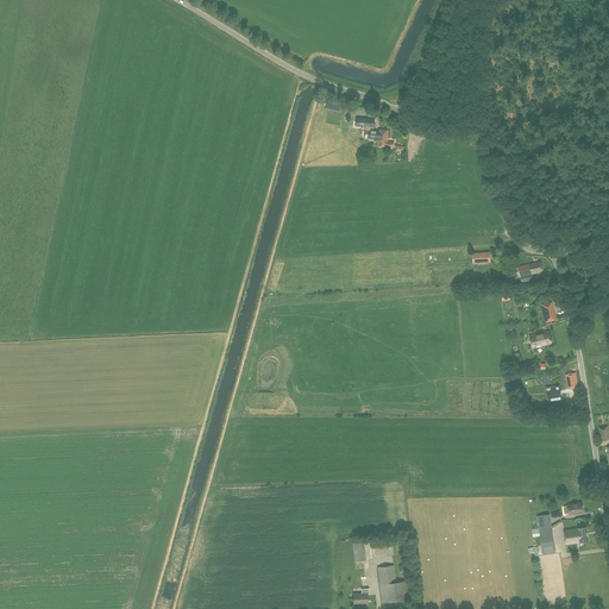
[(366,137),(377,138),(378,131),(372,131),(372,126),(374,127),(375,119),(356,118),(356,125),(365,126),(365,130),(368,130),(366,137)]
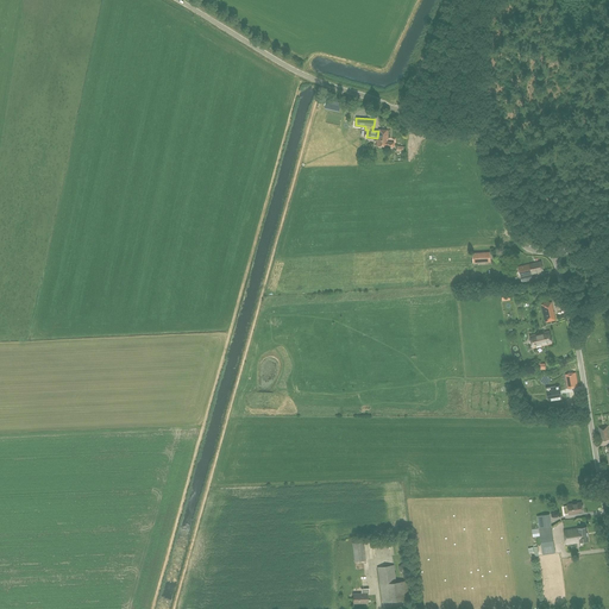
[(388,142),(388,131),(378,130),(377,140),(376,139),(376,146),(387,146),(394,146),(394,143),(388,142)]
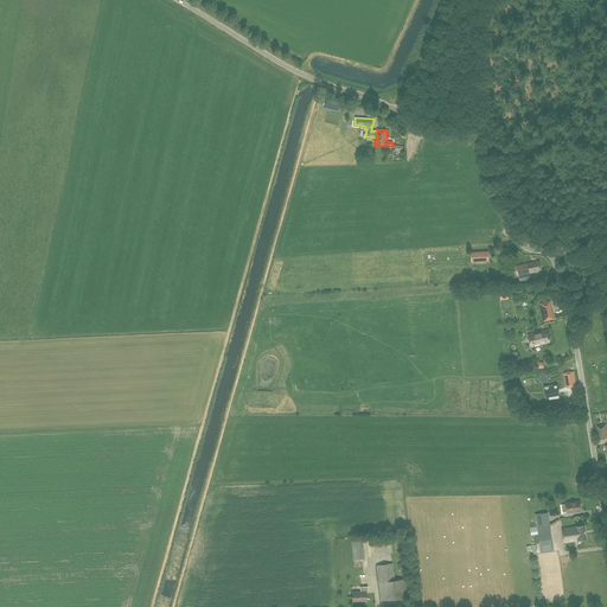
[(489,251),(471,253),(472,262),(489,261),(489,251)]
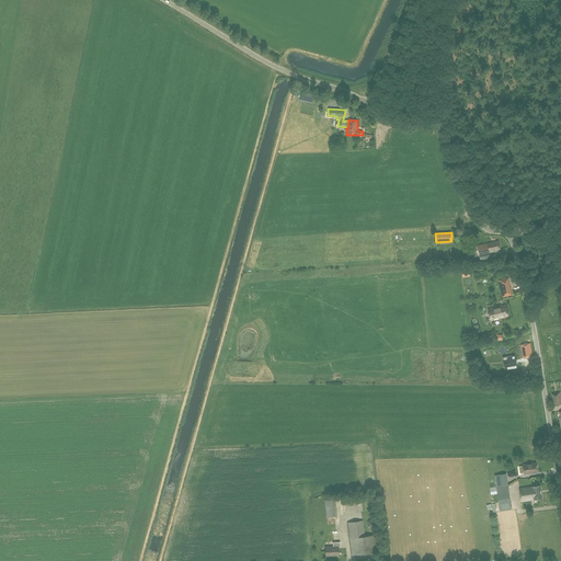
[(488,243),(480,245),(482,253),(489,252),(489,253),(501,250),(499,241),(488,243)]
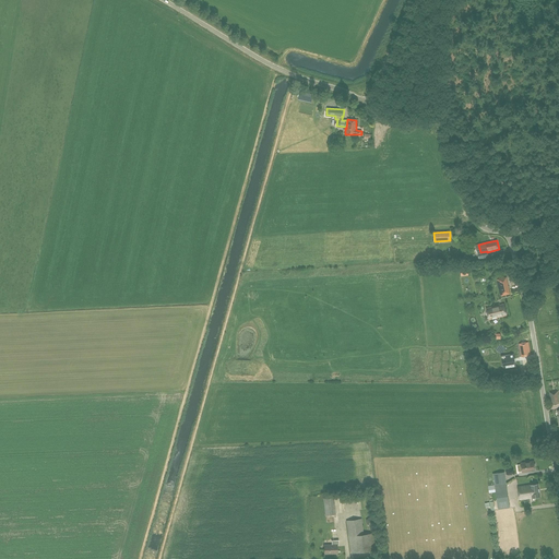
[(501,296),(510,294),(506,277),(497,280),(501,296)]
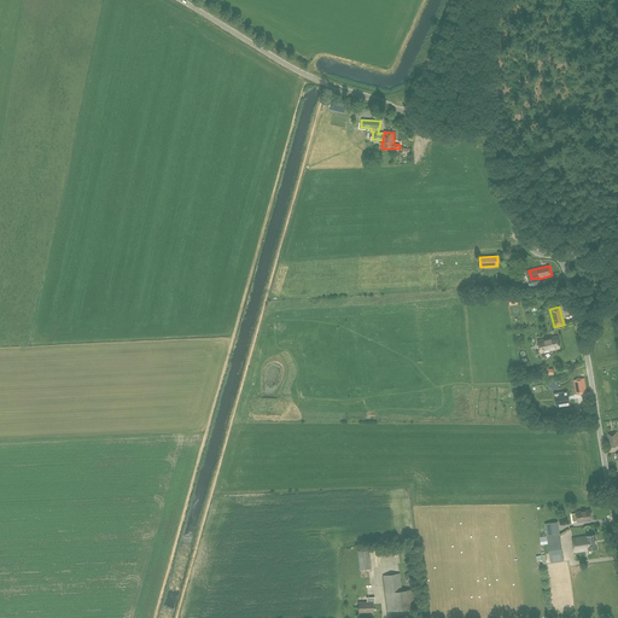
[(551,351),(561,349),(558,336),(548,338),(551,351)]
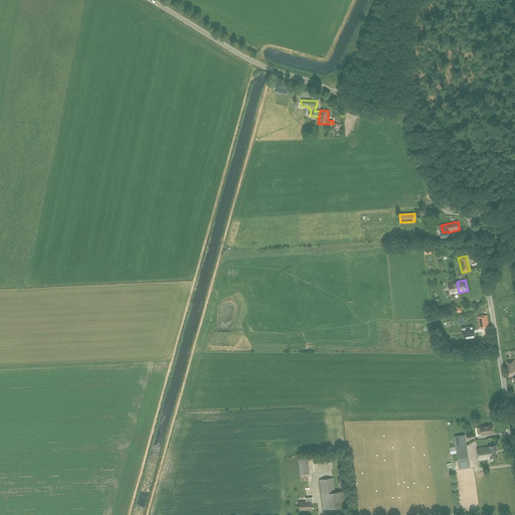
[(457,282),(448,284),(451,295),(459,293),(457,282)]
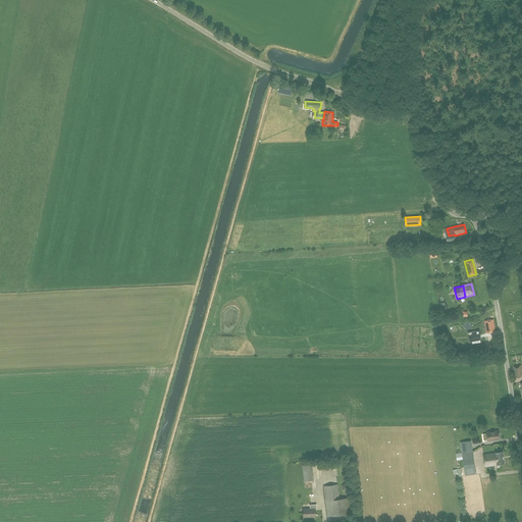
[(486,333),(496,331),(493,320),(484,321),(486,333)]
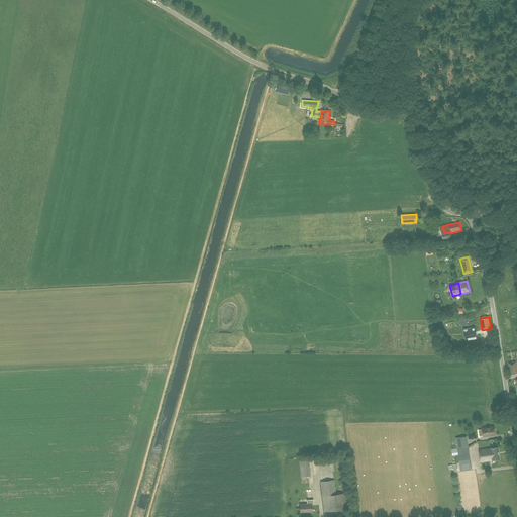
[(478,327),(468,329),(470,338),(479,336),(479,333),(478,327)]
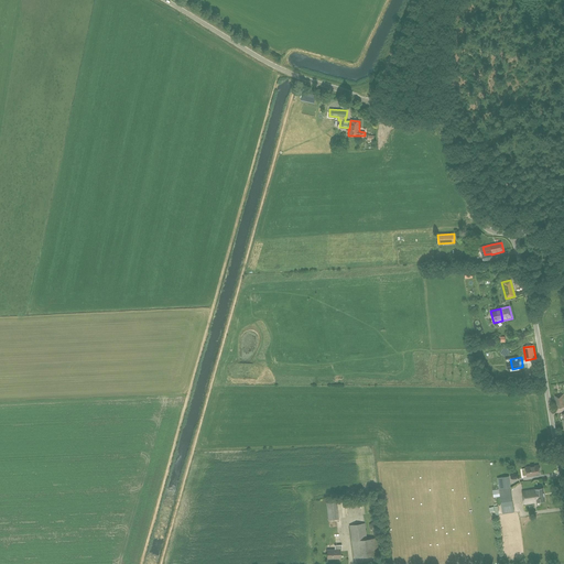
[(556,409),(563,407),(563,401),(563,394),(554,396),(556,409)]
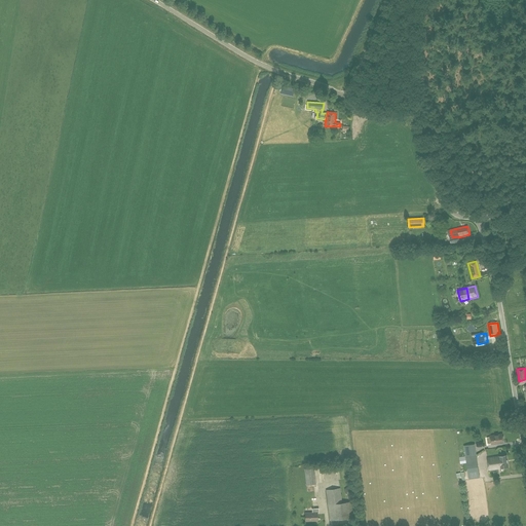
[(492,445),(500,443),(500,442),(503,442),(503,440),(504,439),(504,437),(503,436),(502,435),(490,436),(492,445)]
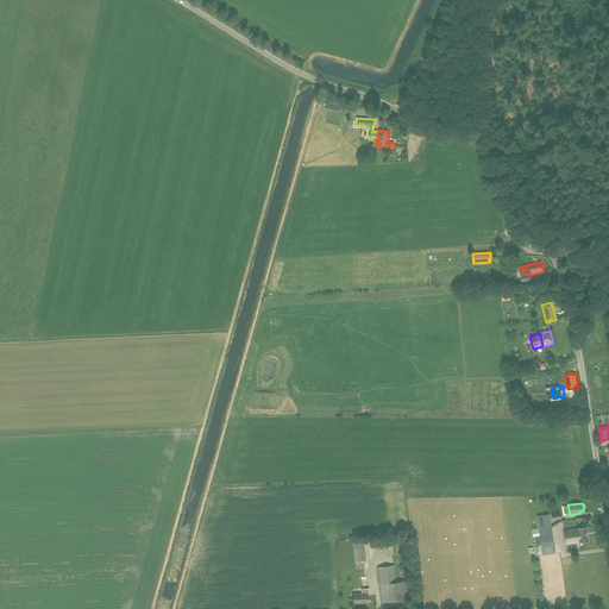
[(542,527),(553,526),(552,514),(542,515),(542,527)]
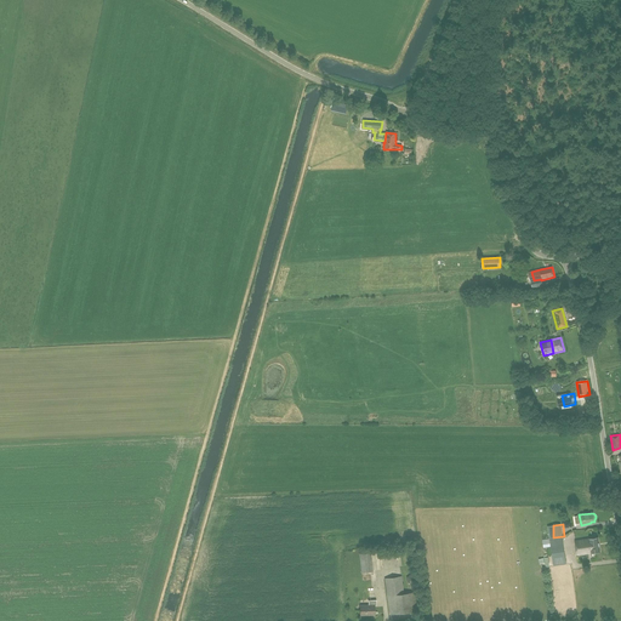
[(553,567),(567,564),(563,537),(550,539),(553,567)]
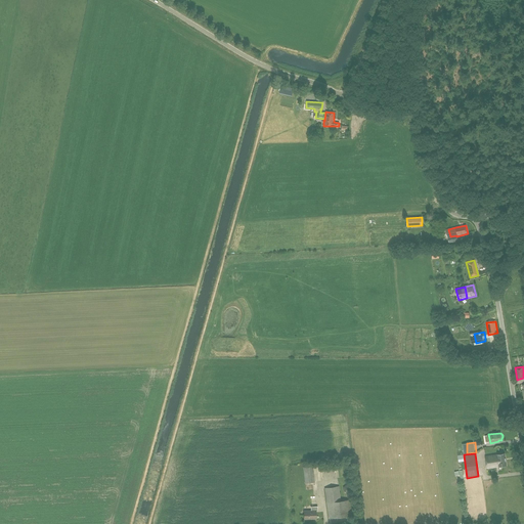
[(487,469),(507,466),(505,453),(485,456),(487,469)]
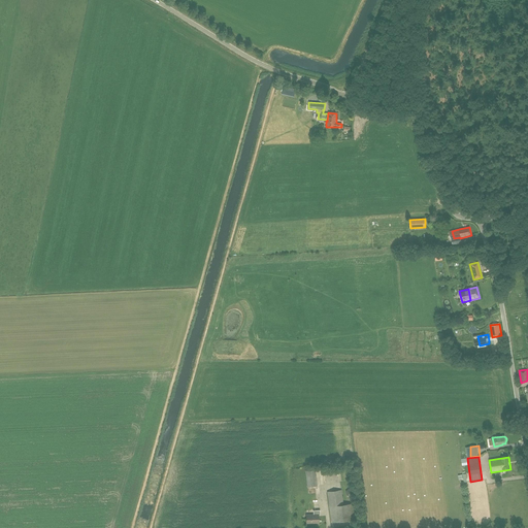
[(307,487),(317,486),(315,470),(305,471),(307,487)]
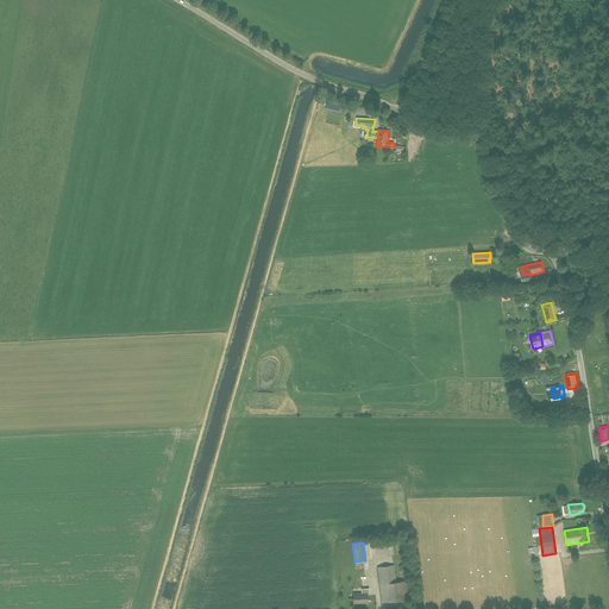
[(396,582),(394,565),(377,567),(380,585),(381,584),(383,603),(412,598),(409,581),(396,582)]
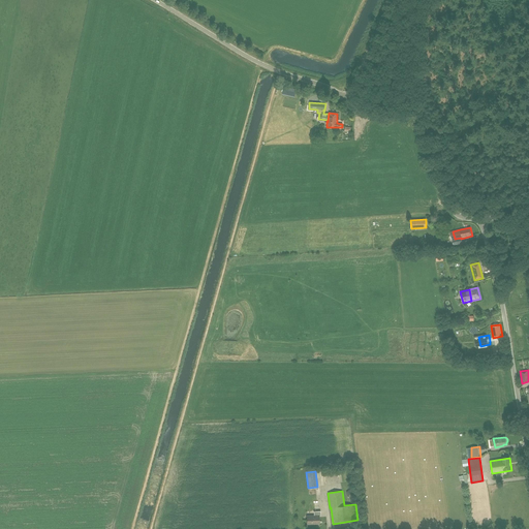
[(320,515),(320,511),(314,511),(314,515),(307,516),(307,524),(312,523),(315,523),(319,523),(319,516),(320,516),(320,515)]
